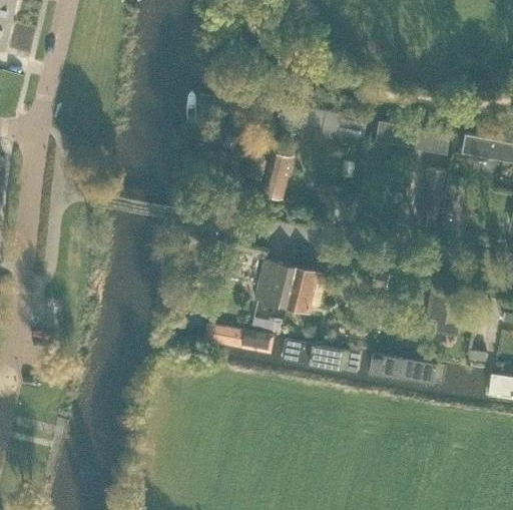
[(10,25),(16,0),(0,0),(0,22),(10,25)]
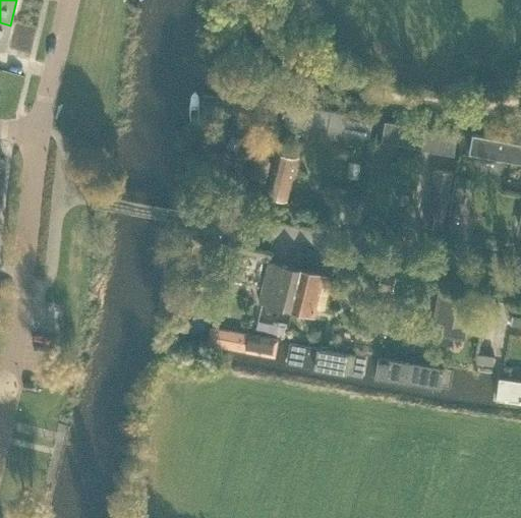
[(0,50),(4,52),(10,25),(0,22),(0,50)]
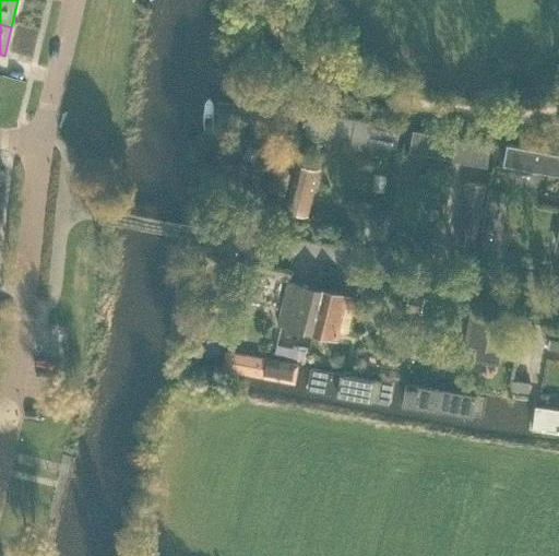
[(221,103),(217,119),(295,132),(297,115),(221,103)]
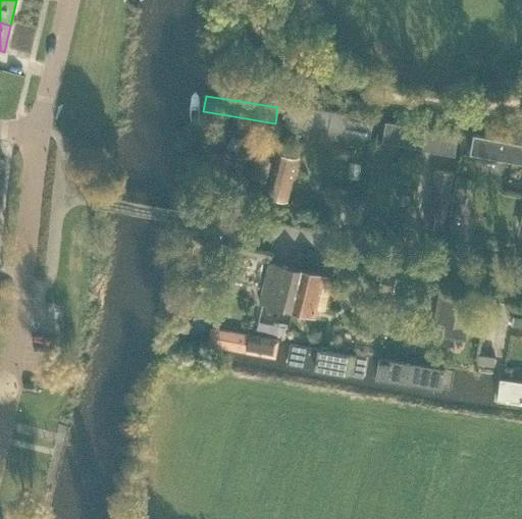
[(373,119),(291,105),(286,125),(369,141),(373,119)]
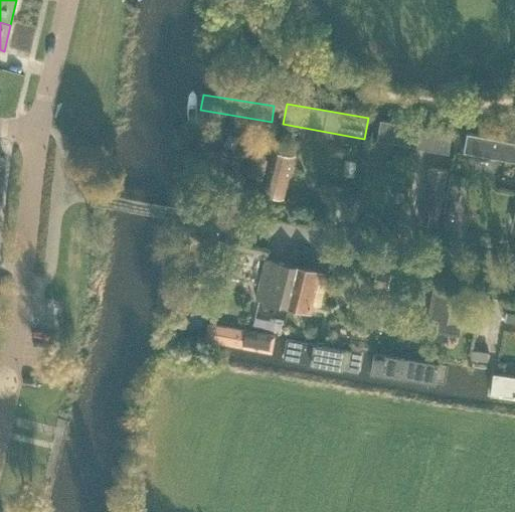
[(455,132),(381,120),(377,141),(452,153),(455,132)]
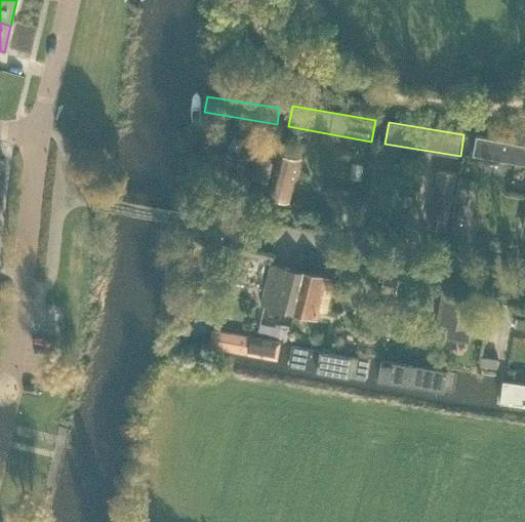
[(524,144),(479,135),(475,157),(524,166),(524,144)]
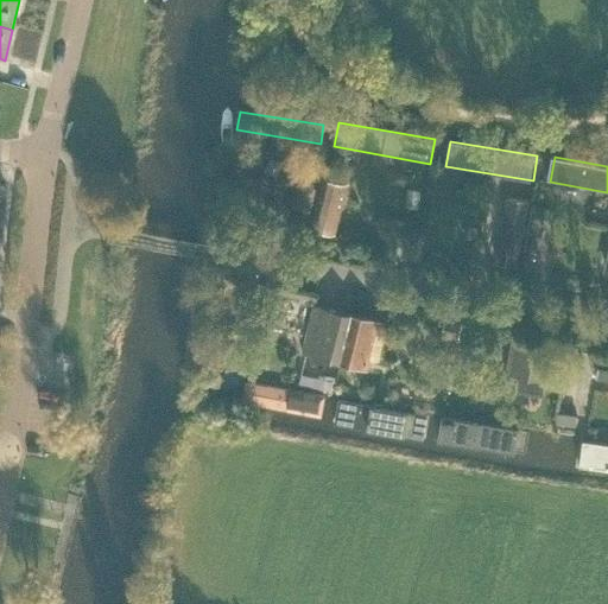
[(322,179),(318,192),(312,218),(309,233),(334,239),(348,186),(322,179)]
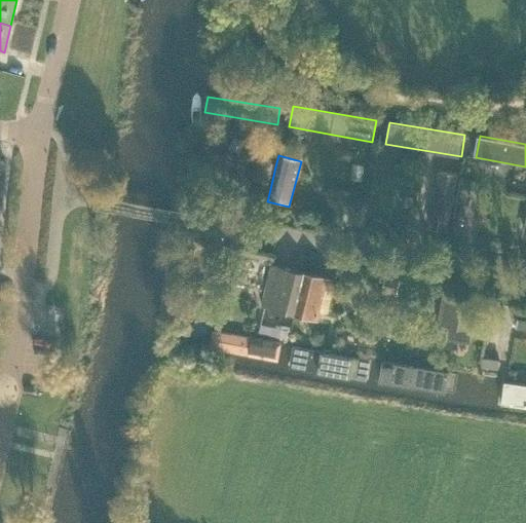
[(267,201),(270,189),(275,166),(258,162),(254,182),(256,182),(252,198),(267,201)]
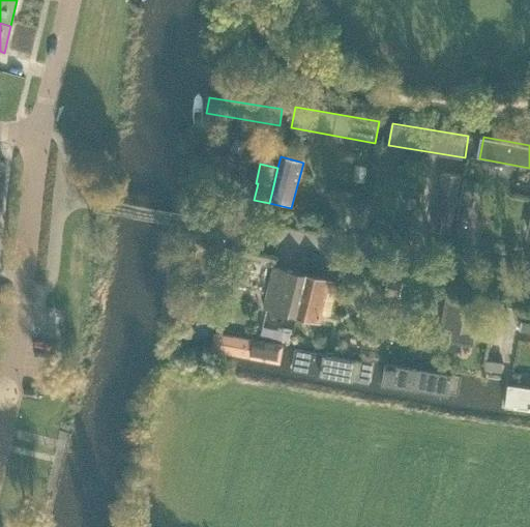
[(443,177),(436,213),(455,217),(463,180),(443,177)]
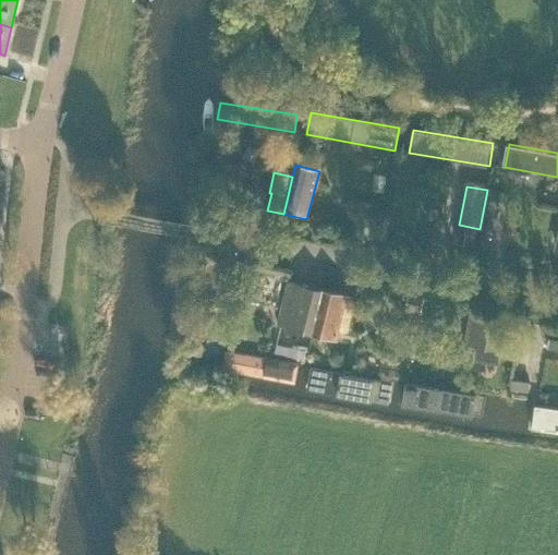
[(301,287),(291,333),(300,335),(312,337),(323,292),(301,287)]
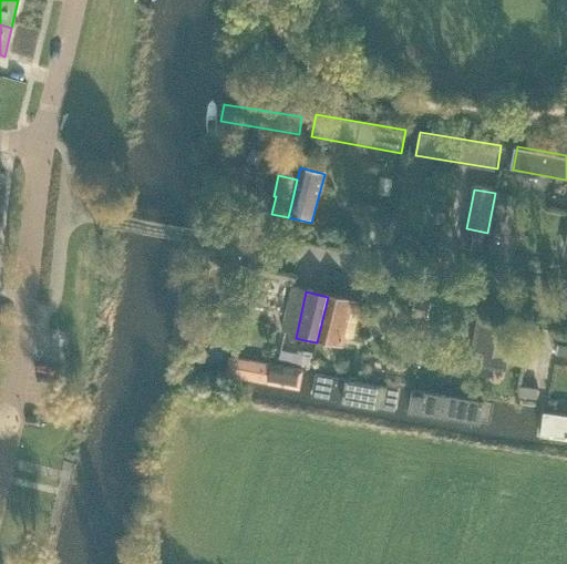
[(349,301),(328,297),(317,342),(339,348),(349,301)]
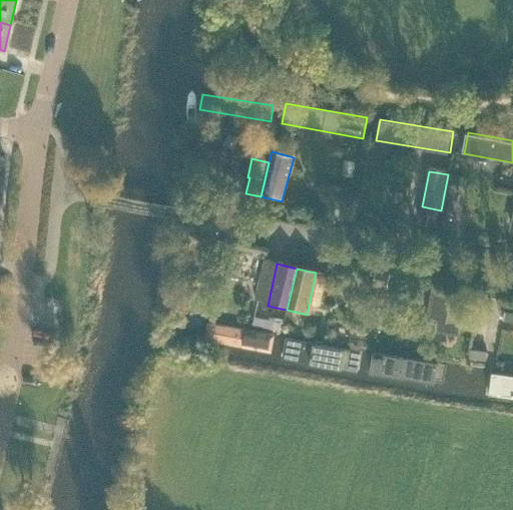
[(386,292),(389,275),(375,272),(371,289),(386,292)]
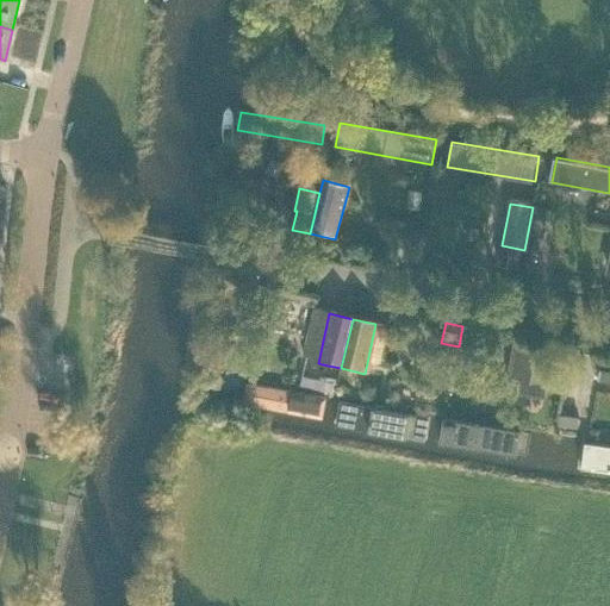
[(528,382),(535,345),(514,342),(506,379),(528,382)]
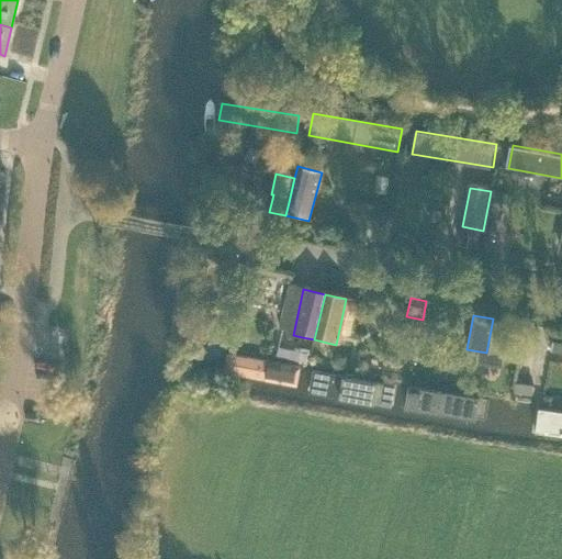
[(420,338),(424,322),(408,319),(405,336),(420,338)]
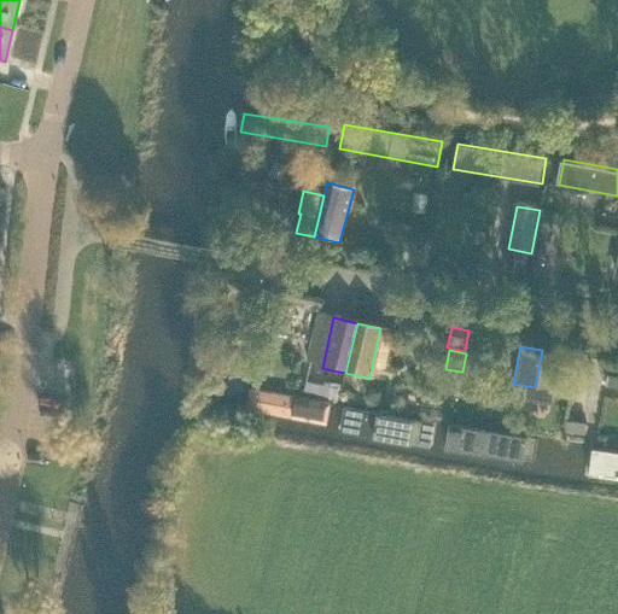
[(542,350),(535,387),(557,391),(564,354),(542,350)]
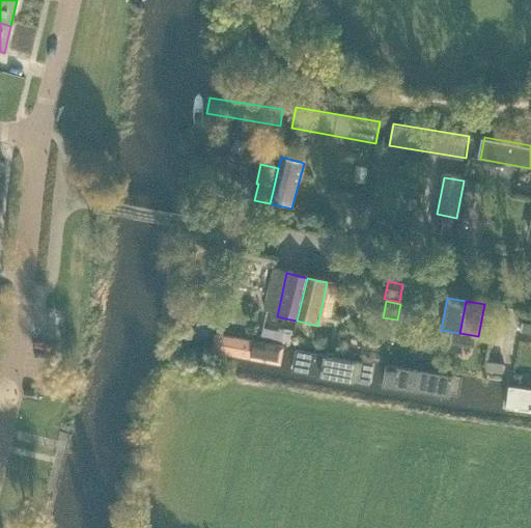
[(530,313),(524,312),(520,334),(530,335),(530,313)]
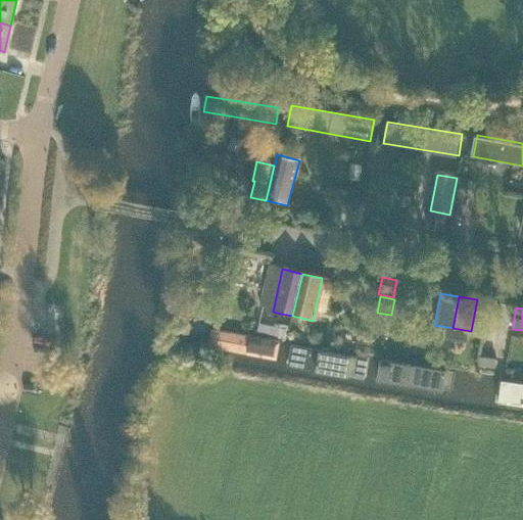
[(487,344),(496,345),(500,324),(490,322),(487,344)]
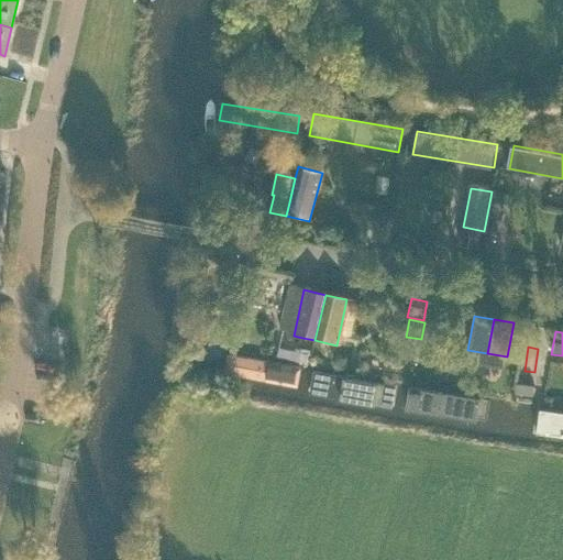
[(301,368),(228,357),(224,377),(298,390),(301,368)]
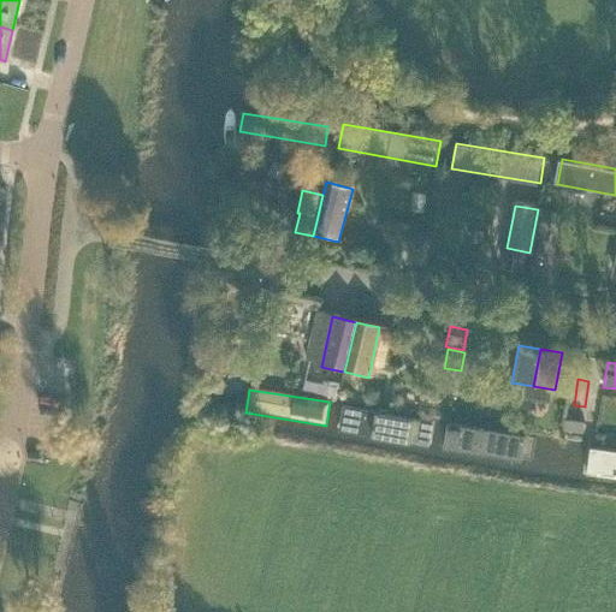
[(433,426),(375,413),(371,438),(427,451),(433,426)]
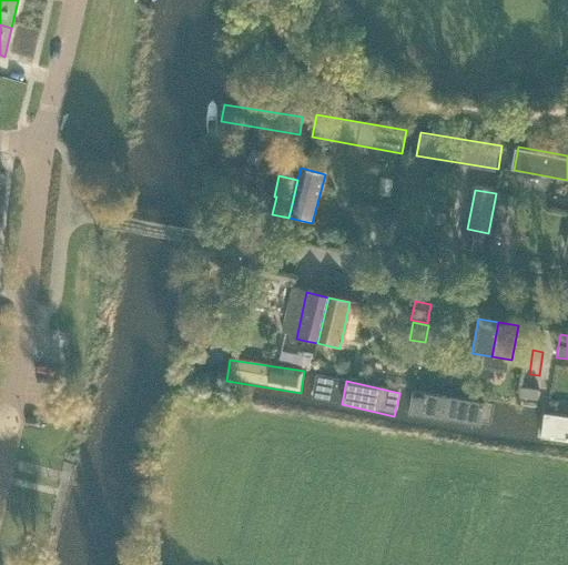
[(539,407),(540,386),(525,385),(525,406),(539,407)]
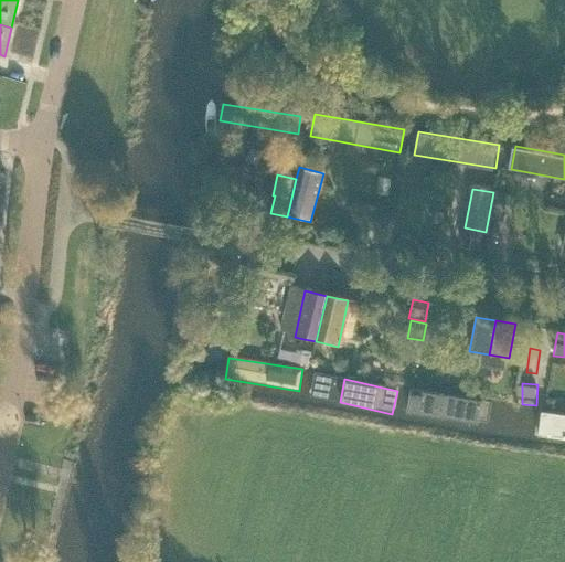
[(486,428),(490,404),(411,389),(406,413),(486,428)]
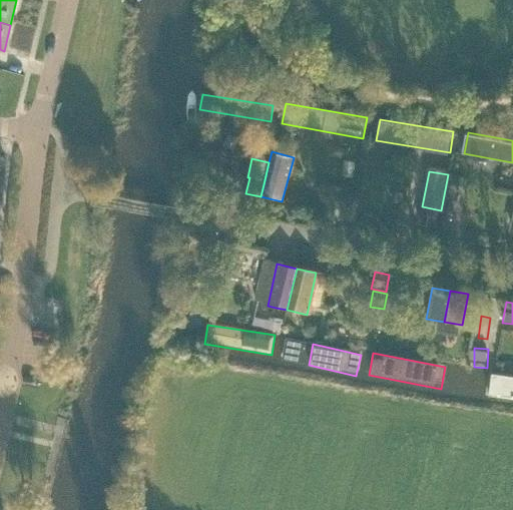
[(512,376),(487,372),(485,390),(512,394),(512,376)]
